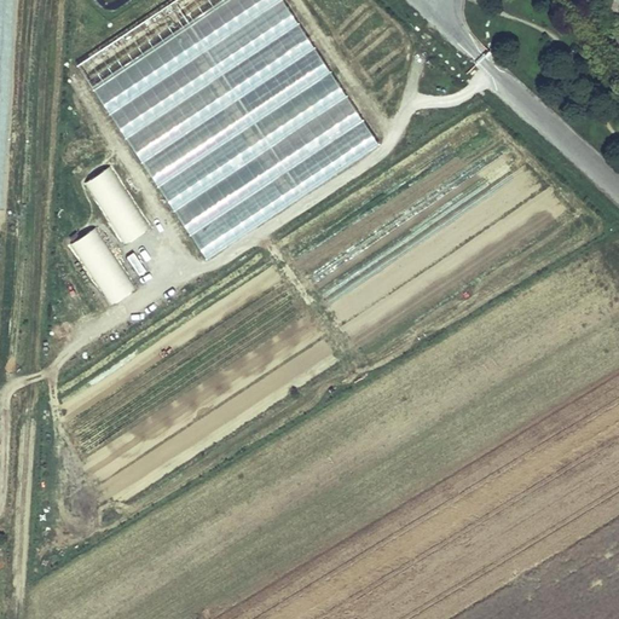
[(171,0),(79,56),(200,255),(377,149),(287,0),(171,0)]
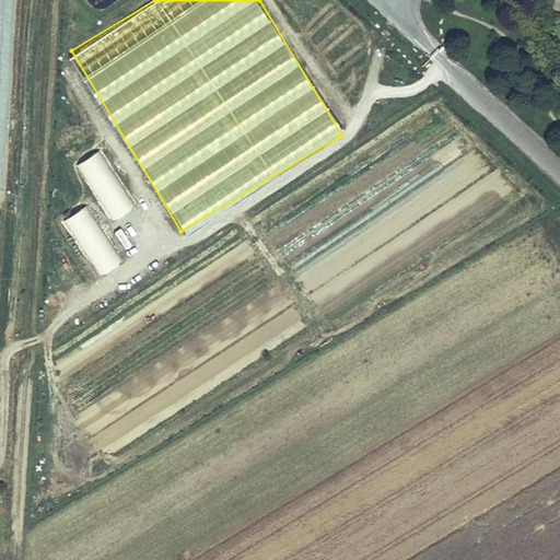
[(559,0),(553,0),(548,9),(557,15),(559,10),(559,0)]
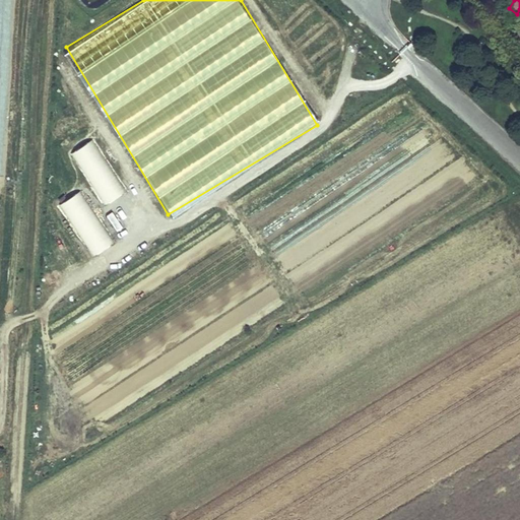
[(126,190),(92,138),(69,153),(103,205),(126,190)]
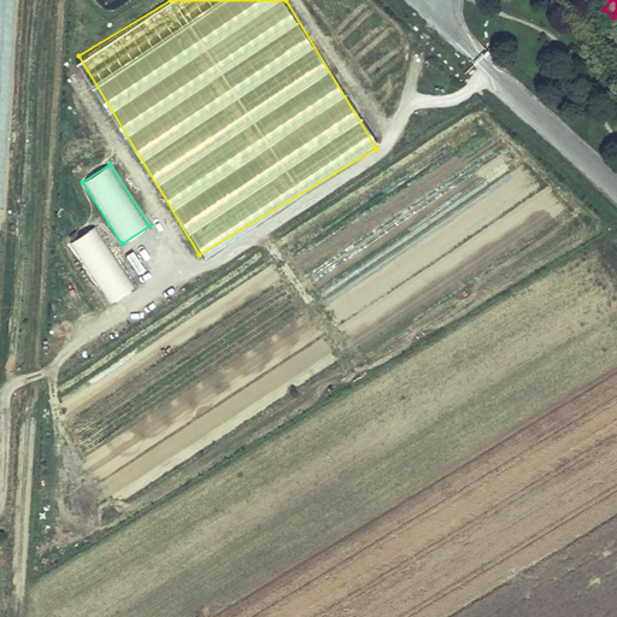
[(98,225),(68,242),(105,305),(135,288),(98,225)]
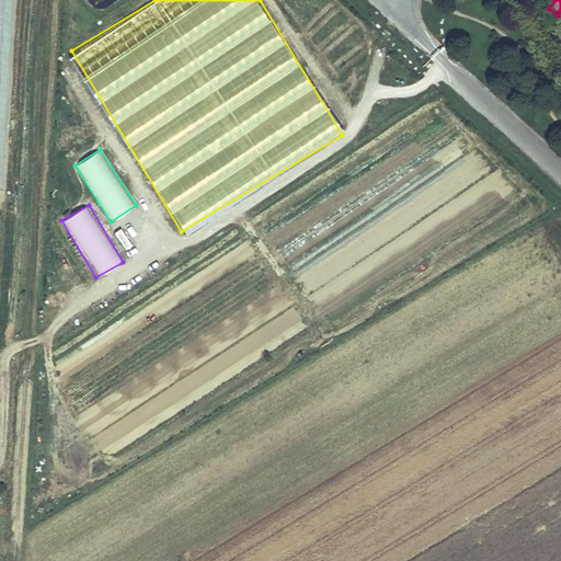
[(125,249),(133,244),(123,228),(115,232),(125,249)]
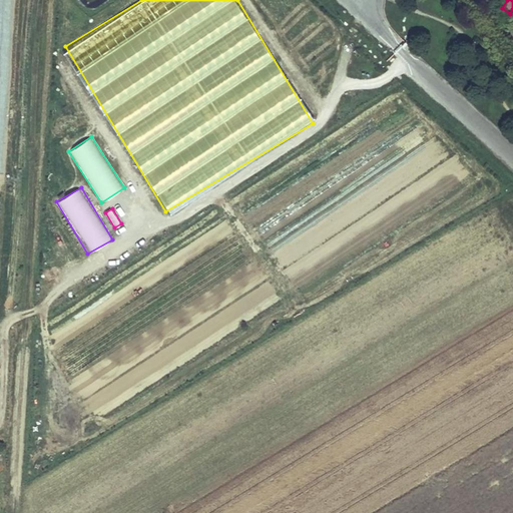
All buildings are outlined.
